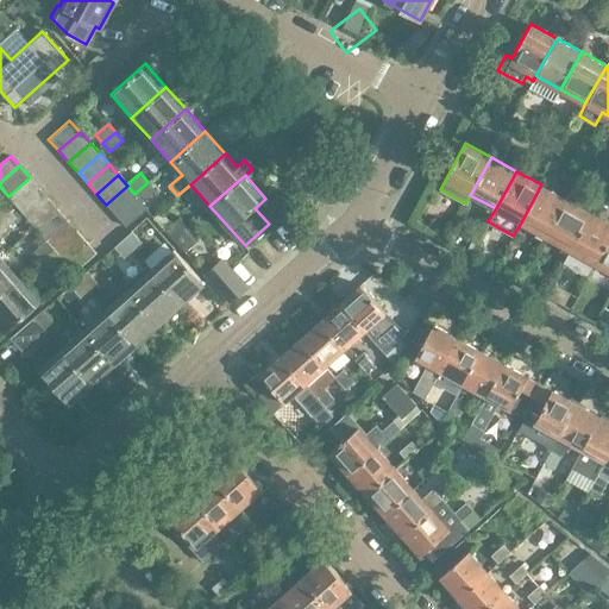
[(39,188),(30,177),(8,196),(18,207),(39,188)]
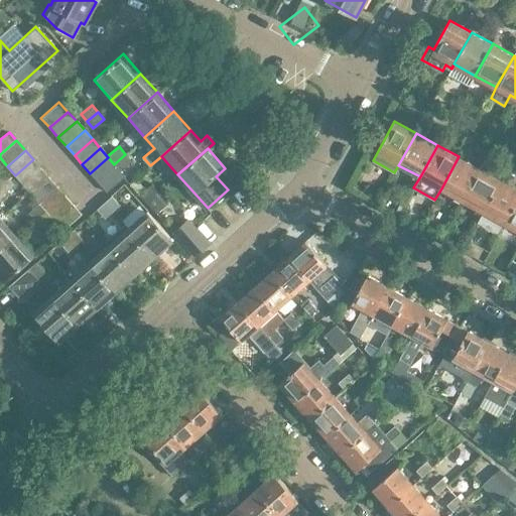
[(114,164),(116,166),(120,171),(132,161),(125,154),(114,164)]
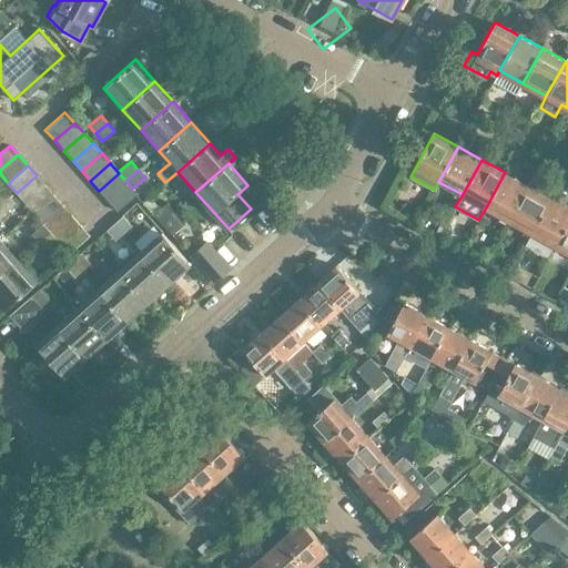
[(528,185),(509,220),(533,233),(551,198),(537,190),(544,176),(536,171),(528,185)]
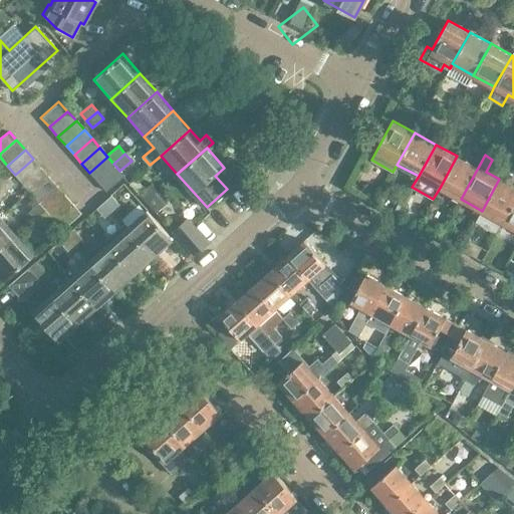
[(457,156),(440,188),(461,199),(478,168),(457,156)]
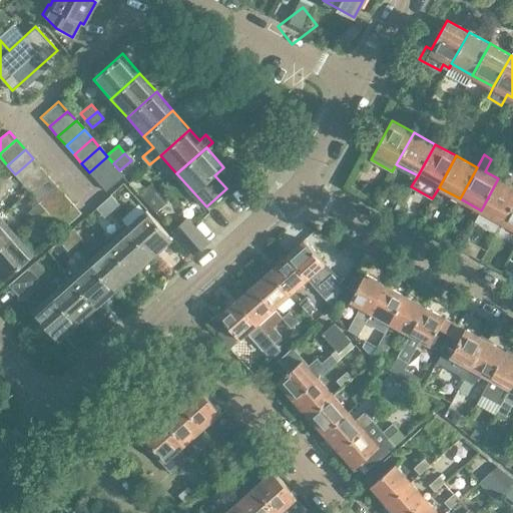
[(89,172),(98,181),(115,165),(113,163),(107,156),(89,172)]
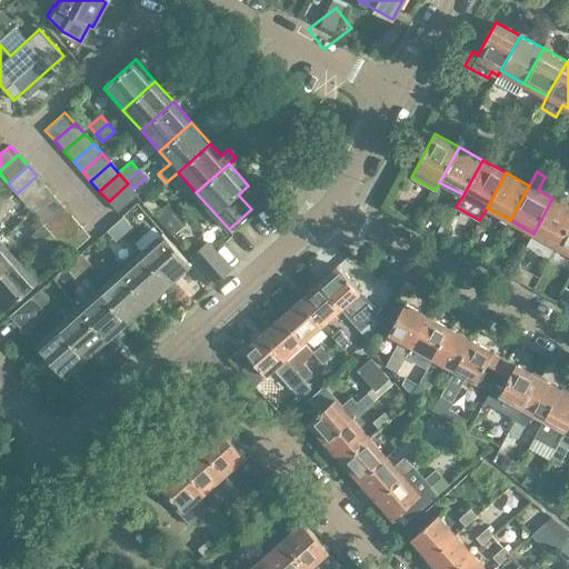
[(37,176),(17,193),(27,203),(46,187),(37,176)]
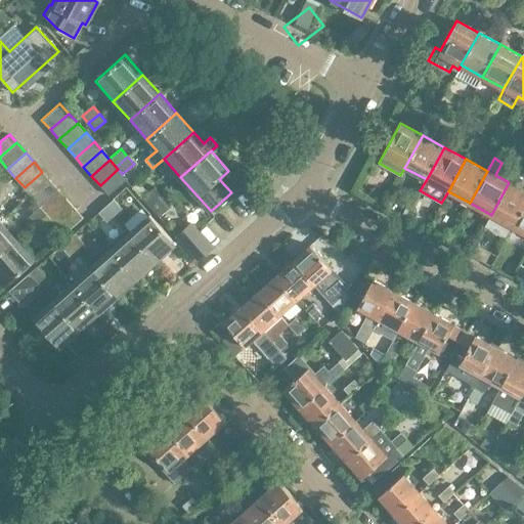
[(100,185),(107,194),(126,178),(122,174),(118,169),(100,185)]
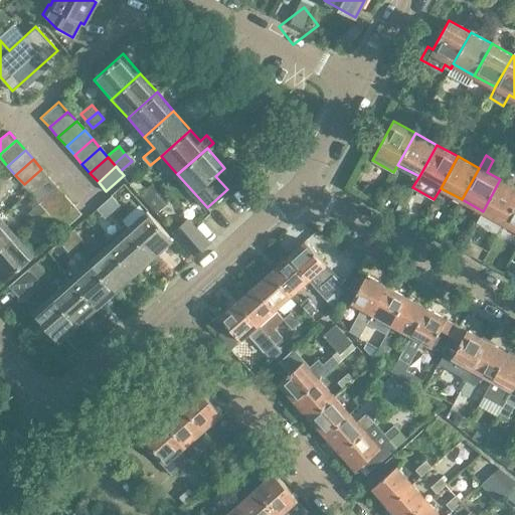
[(49,177),(41,169),(24,184),(31,193),(49,177)]
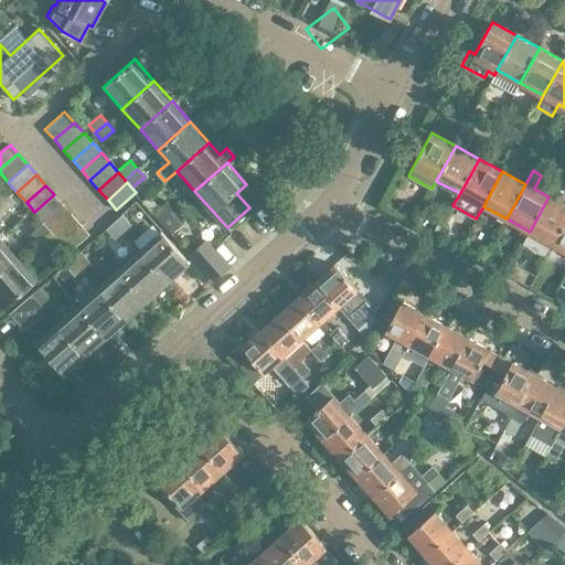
[(0,217),(6,213),(4,212),(17,201),(9,193),(0,200),(0,217)]
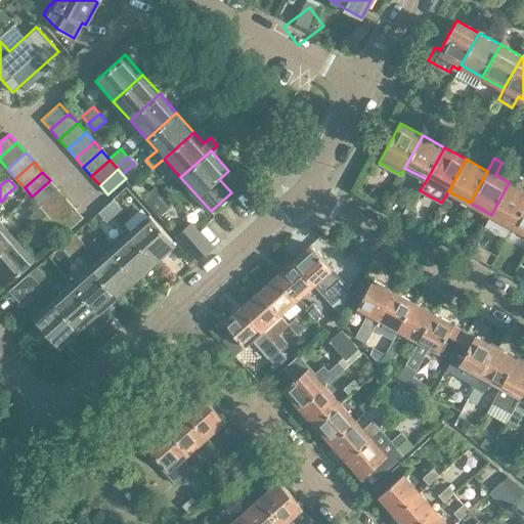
[(50,180),(32,197),(40,206),(58,189),(50,180)]
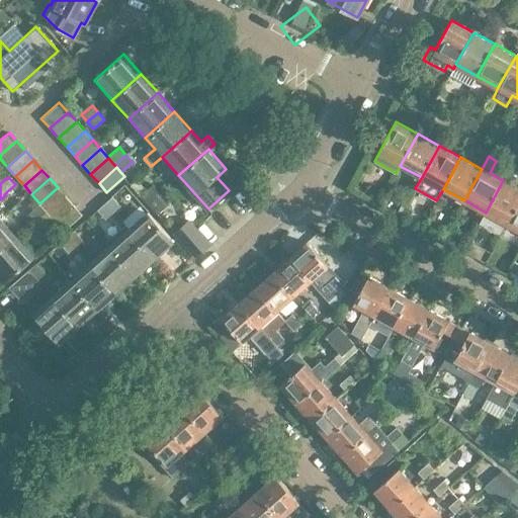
[(501,235),(507,224),(517,202),(517,188),(503,180),(486,212),(480,223),(501,235)]
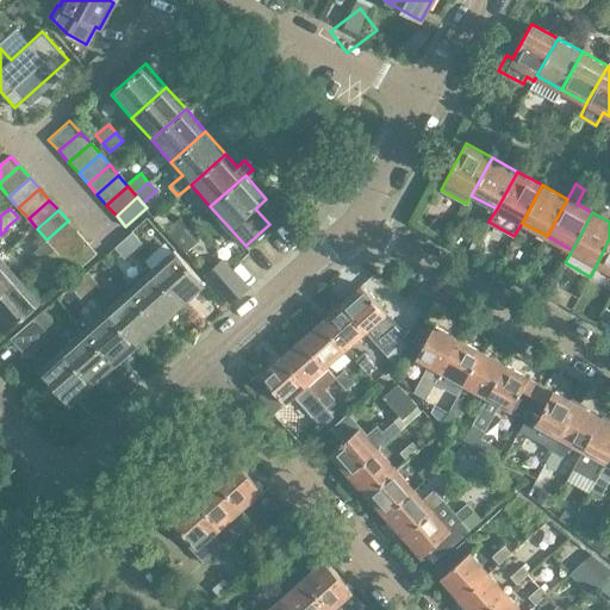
[(179,218),(167,229),(175,238),(187,228),(179,218)]
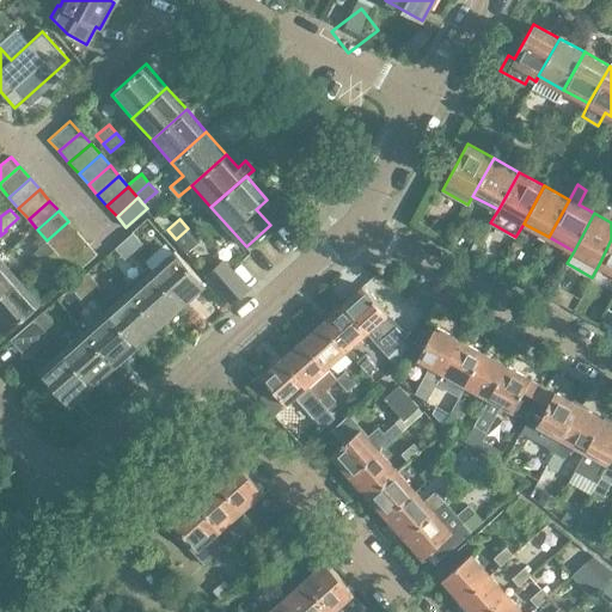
[(78,232),(68,221),(47,240),(54,249),(56,251),(78,232)]
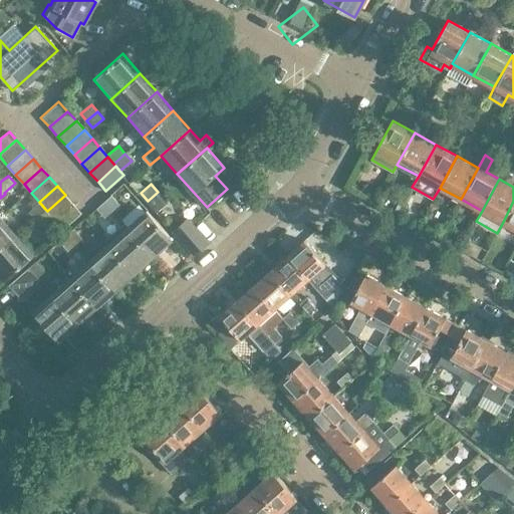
[(176,211),(158,192),(148,201),(165,221),(176,211)]
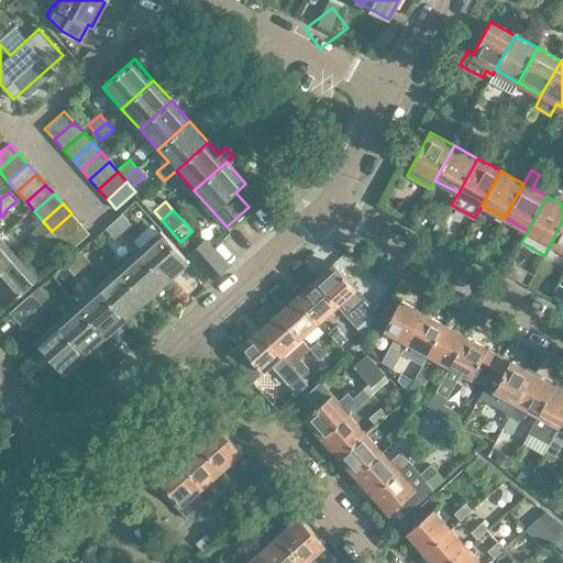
[(52,231),(57,236),(61,240),(79,223),(72,213),(52,231)]
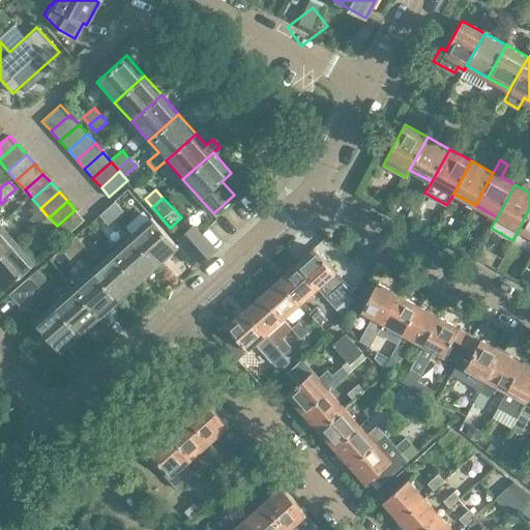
[(114,202),(107,208),(117,219),(124,213),(114,202)]
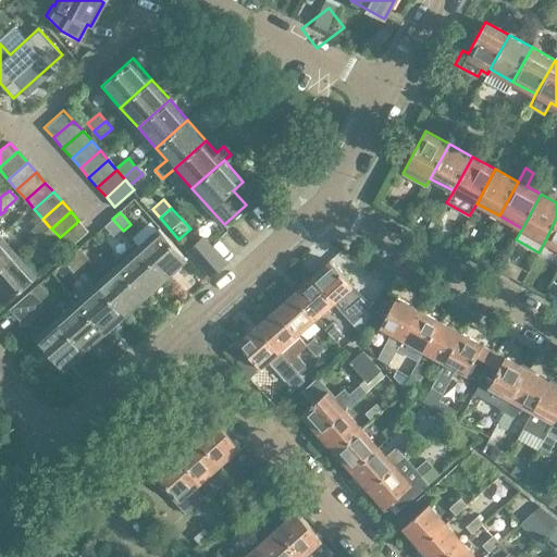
[(556,247),(556,218),(545,240),(556,247)]
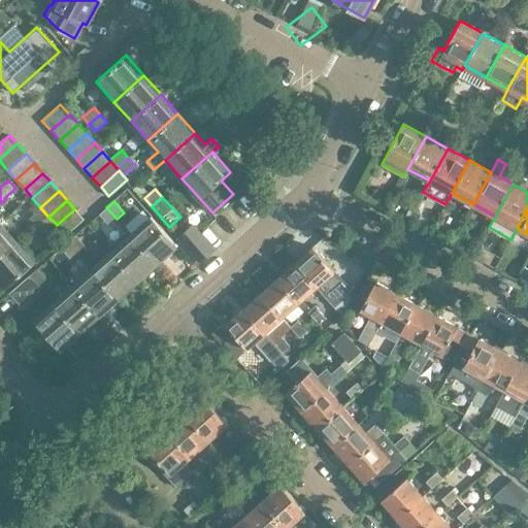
[(29,218),(35,225),(46,215),(40,207),(29,218)]
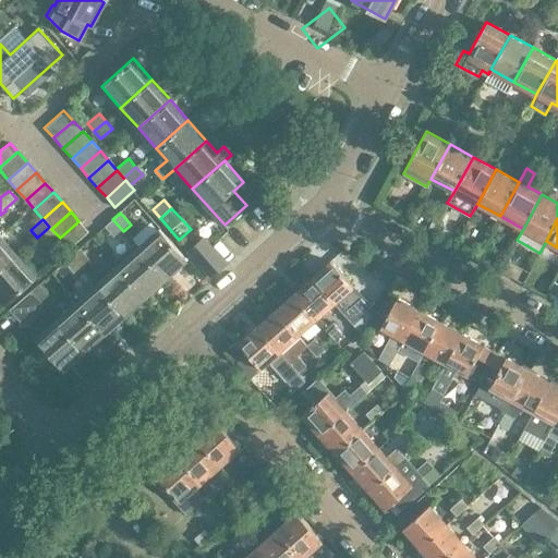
[(116,238),(123,231),(112,219),(105,226),(116,238)]
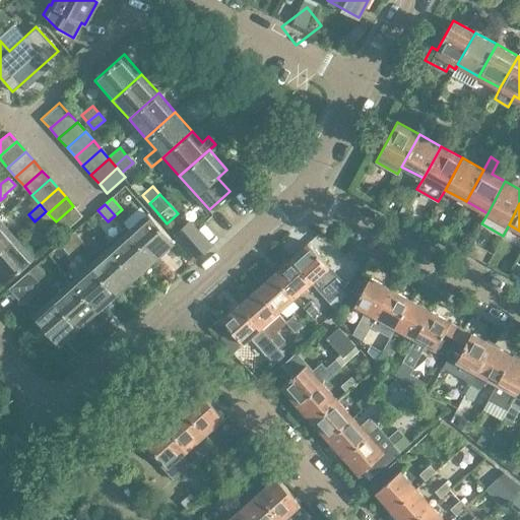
[(82,215),(73,206),(56,221),(64,232),(82,215)]
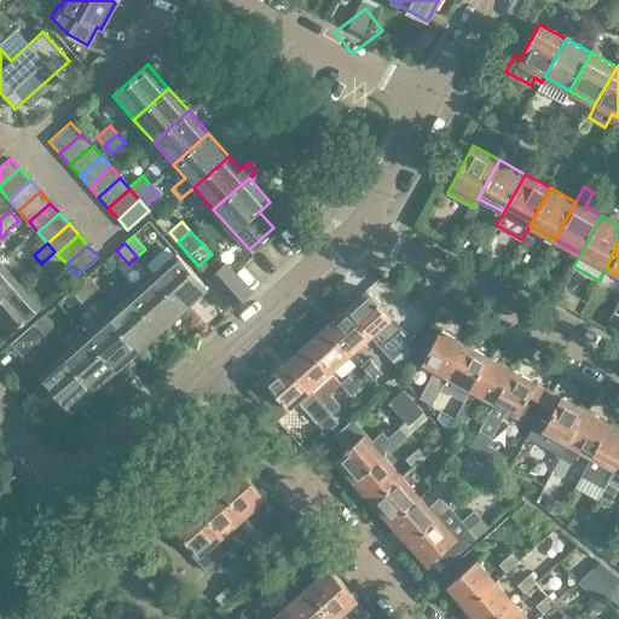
[(63,260),(57,254),(55,252),(41,264),(50,272),(63,260)]
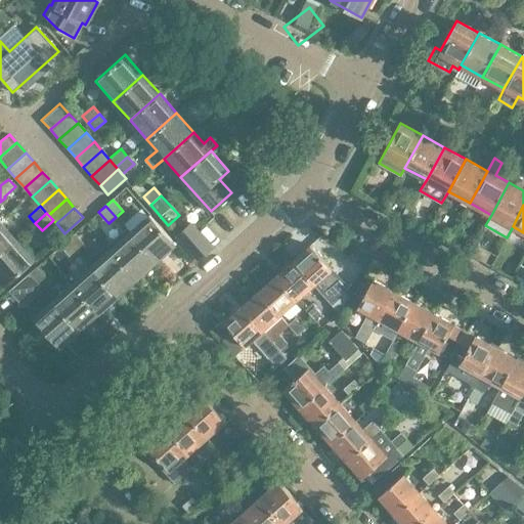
[(175,244),(149,214),(129,231),(156,261),(175,244)]
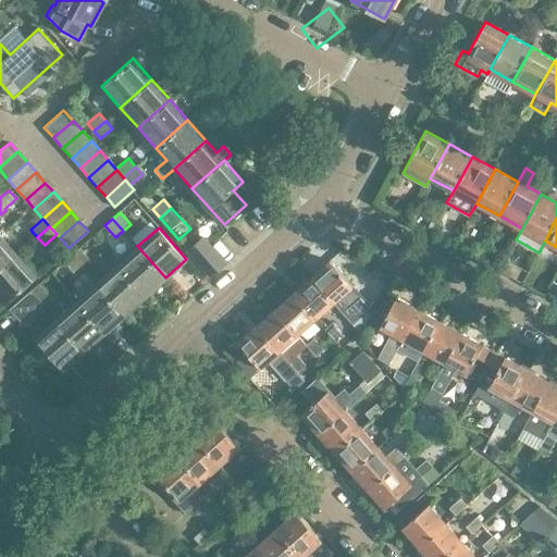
[(0,235),(0,270),(17,255),(0,235)]
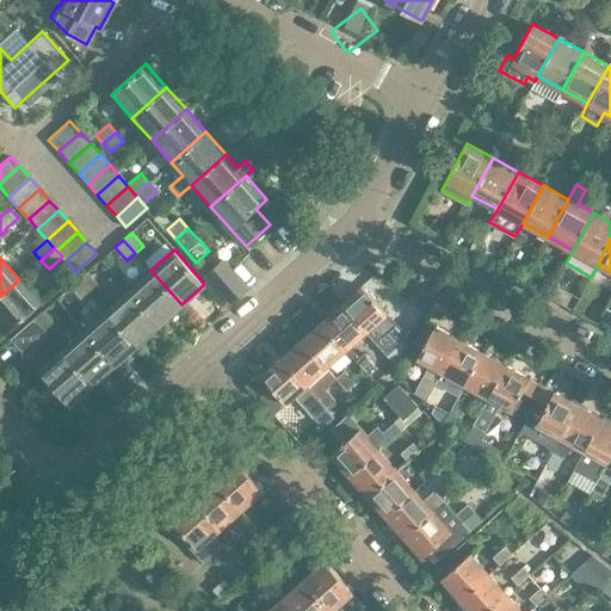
[(250,288),(230,266),(223,258),(207,273),(232,303),(250,288)]
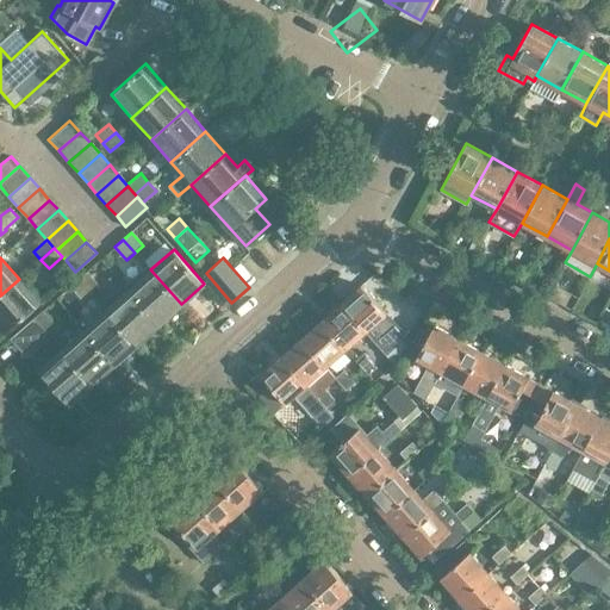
[(150,269),(129,290),(159,324),(181,304),(150,269)]
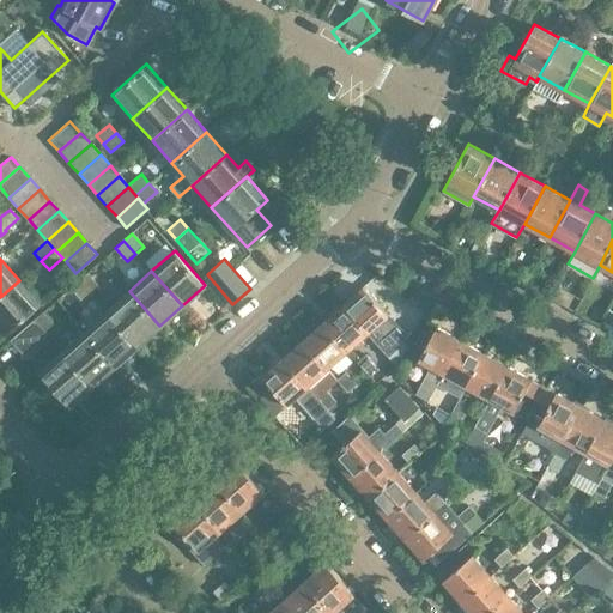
[(89,272),(79,280),(91,292),(101,285),(89,272)]
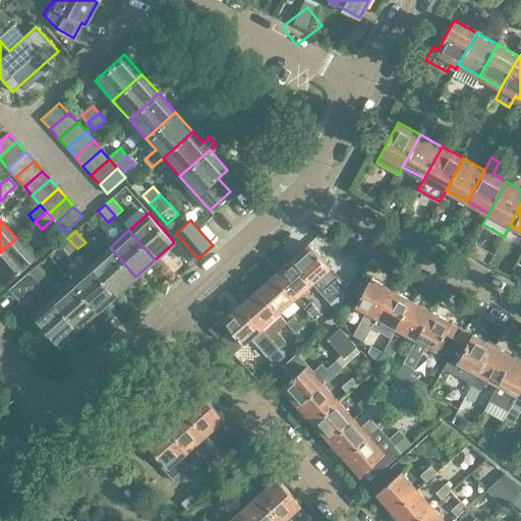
[(0,252),(0,277),(5,283),(34,257),(16,238),(0,252)]
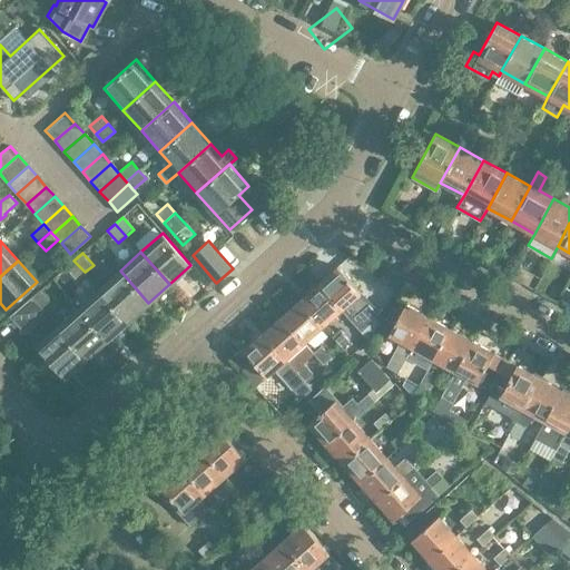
[(85,272),(74,261),(66,267),(77,279),(85,272)]
